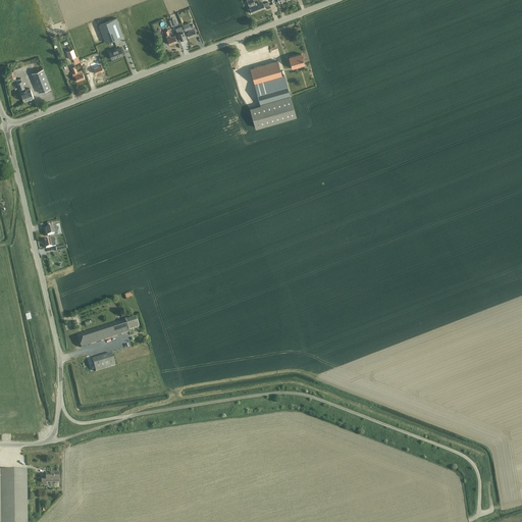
[(263,2),(257,4),(257,3),(255,4),(253,0),(246,0),(250,7),(247,8),(249,12),(251,11),(252,13),(265,8),(263,2)]
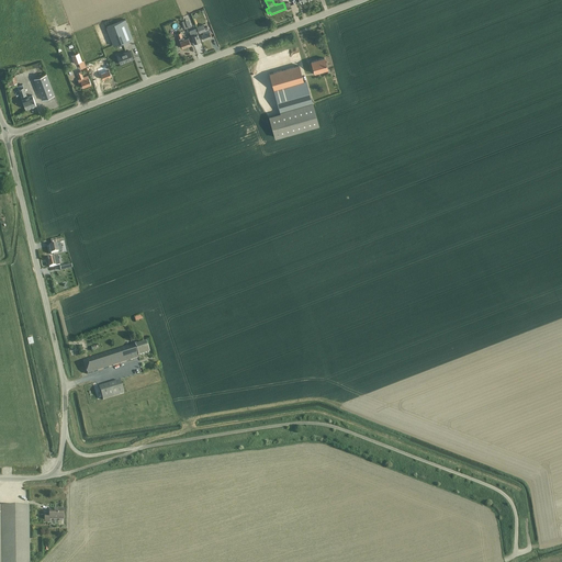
[(125,20),(107,27),(114,45),(133,37),(125,20)]
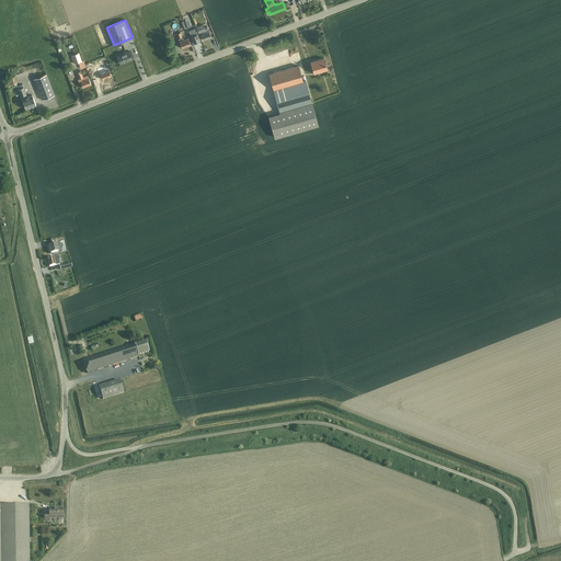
[(212,37),(209,32),(207,26),(204,27),(203,24),(196,26),(198,33),(203,32),(203,34),(201,35),(203,41),(212,37)]
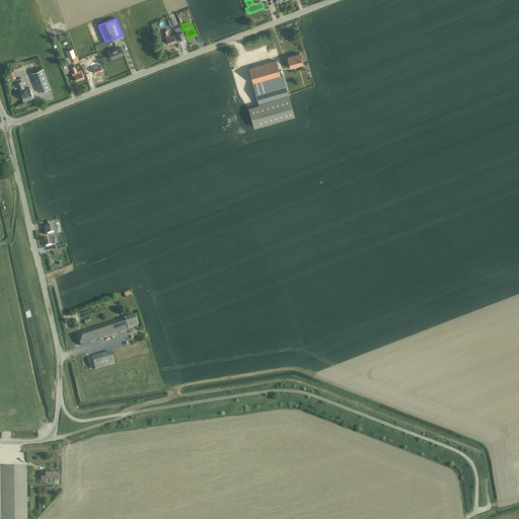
[(179,41),(184,38),(180,26),(174,28),(179,41)]
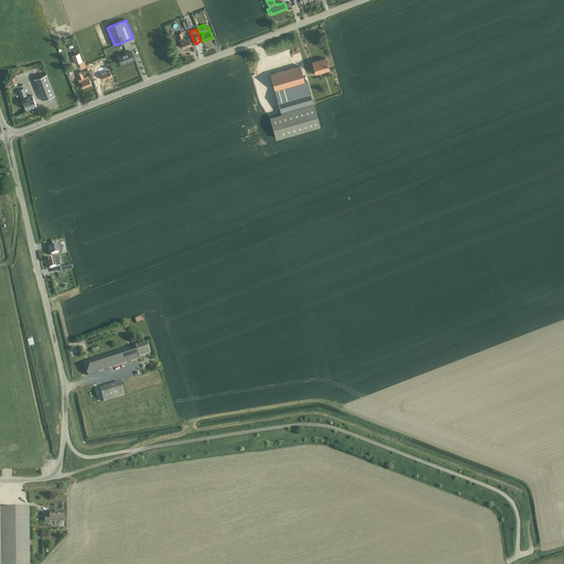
[(192,45),(190,39),(184,40),(182,32),(177,33),(183,49),(192,45)]
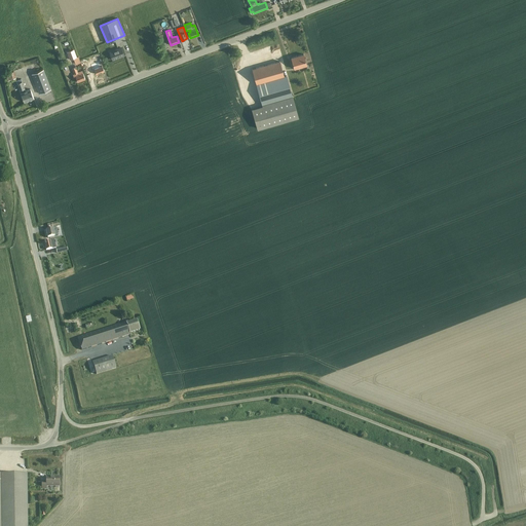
[(121,47),(110,51),(113,60),(124,55),(121,47)]
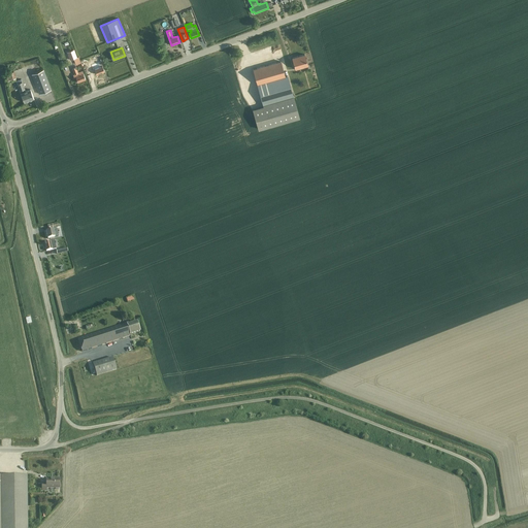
[(70,60),(76,57),(74,50),(67,52),(70,60)]
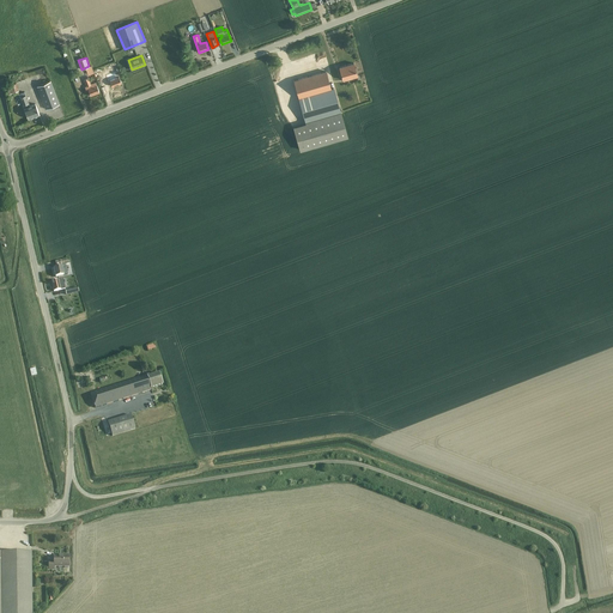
[(117,78),(115,73),(113,74),(111,70),(117,67),(115,62),(104,66),(113,86),(122,83),(120,77),(117,78)]
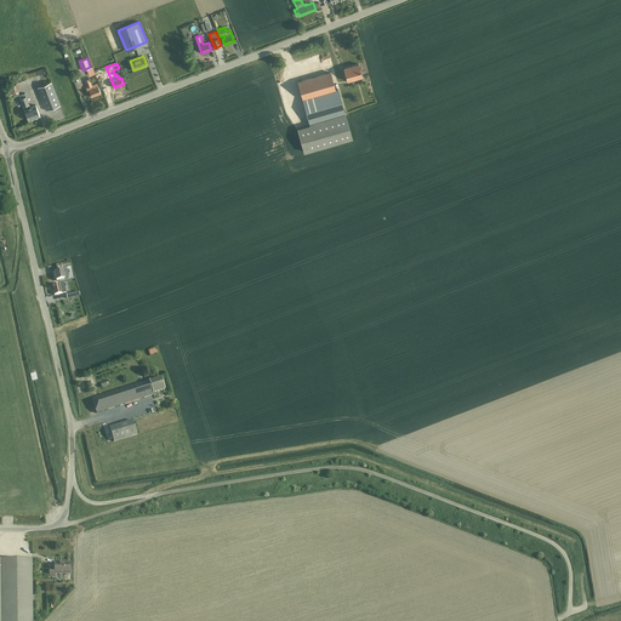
[(347,81),(353,79),(353,81),(357,80),(357,78),(362,77),(358,64),(343,68),(347,81)]
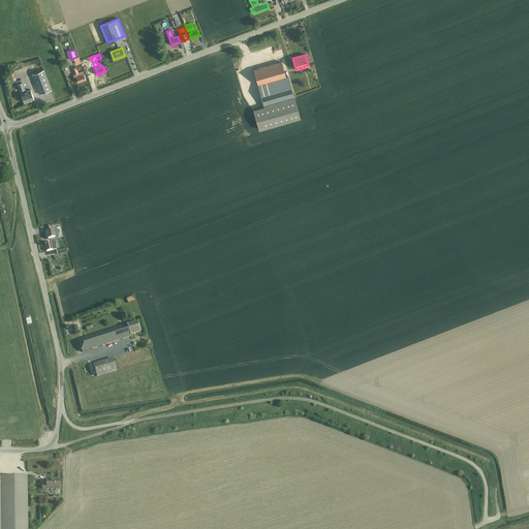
[(300,118),(287,75),(285,76),(281,61),(253,69),(265,106),(254,110),(259,129),(300,118)]
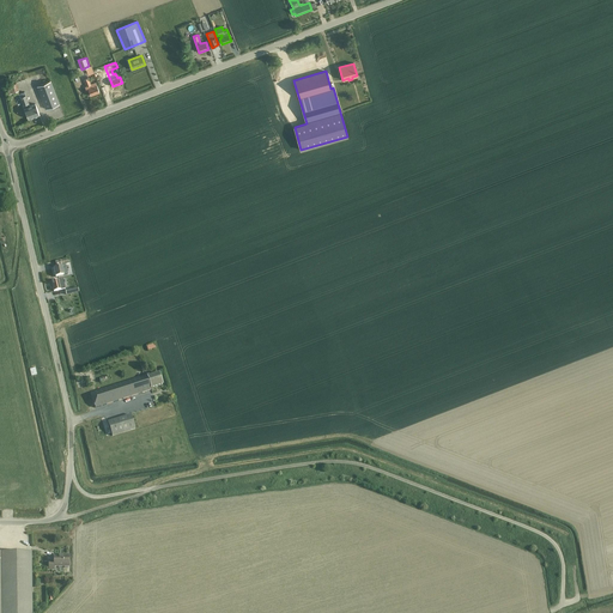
[(84,79),(90,95),(99,91),(96,82),(91,84),(89,78),(84,79)]
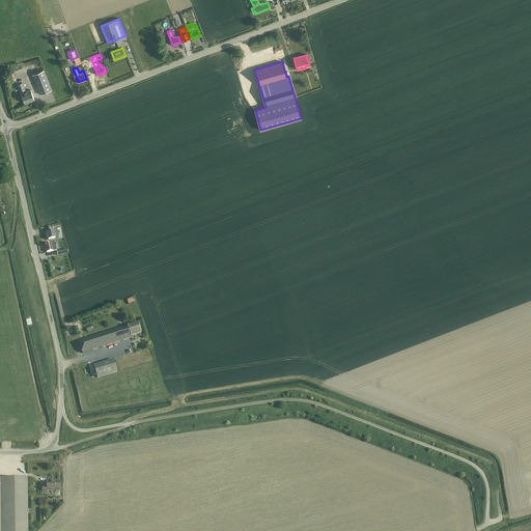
[(44,70),(32,75),(39,94),(51,89),(44,70)]
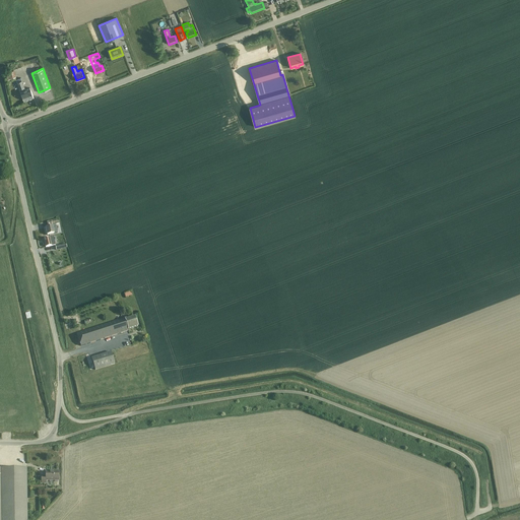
[(8,79),(15,77),(13,71),(6,73),(8,79)]
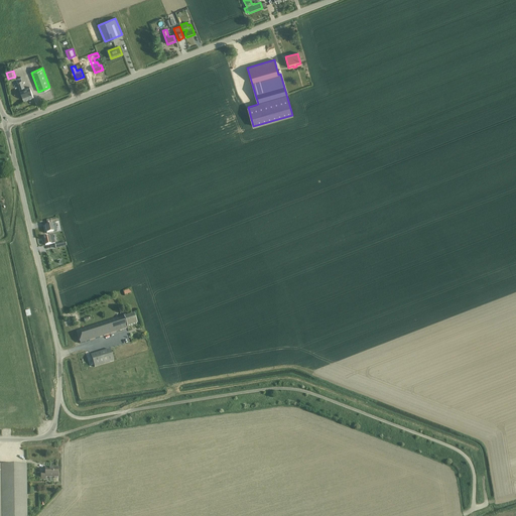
[(25,89),(21,80),(20,78),(16,79),(17,82),(19,88),(20,91),(23,100),(33,96),(29,88),(25,89)]
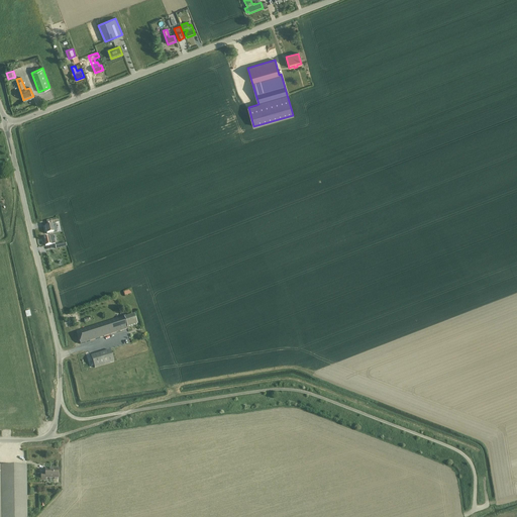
[(56,228),(56,224),(53,225),(45,226),(46,234),(54,232),(57,232),(56,228)]
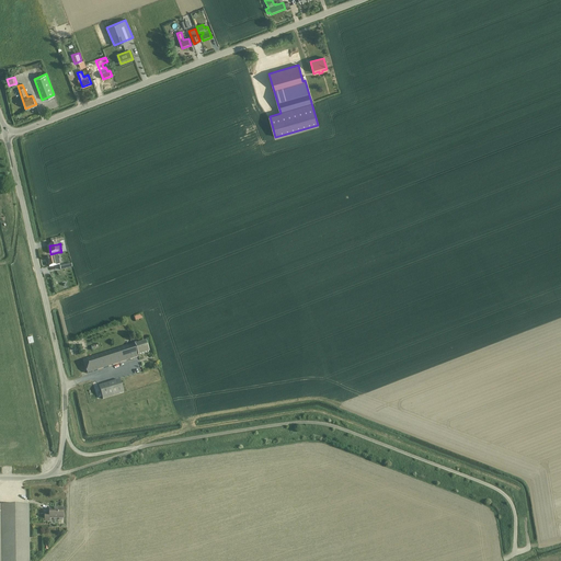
[(49,267),(59,264),(57,256),(47,259),(49,267)]
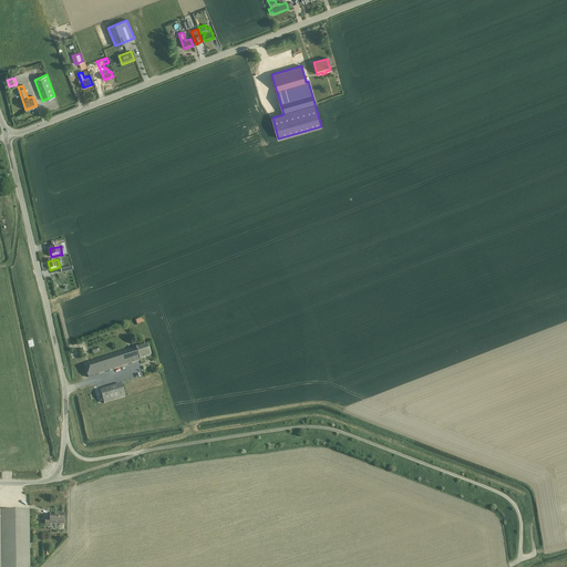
[(89,378),(140,361),(140,359),(150,356),(147,347),(137,349),(137,348),(136,348),(135,348),(84,364),(89,378)]
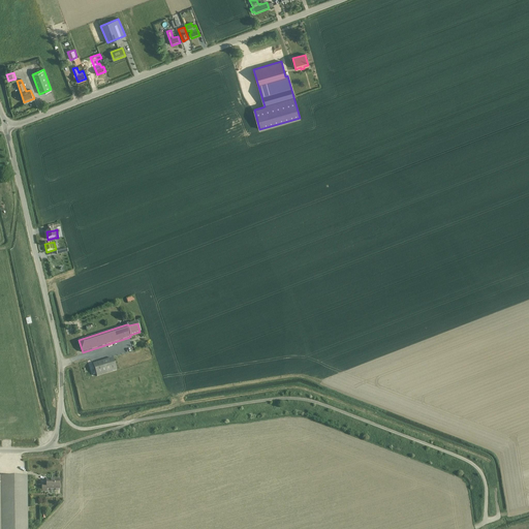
[(117,371),(113,359),(93,365),(95,372),(96,375),(97,377),(117,371)]
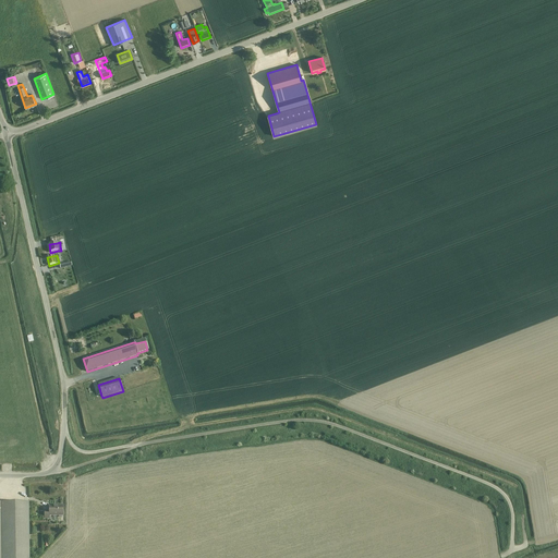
[(28,557),(28,504),(0,504),(0,557),(28,557)]
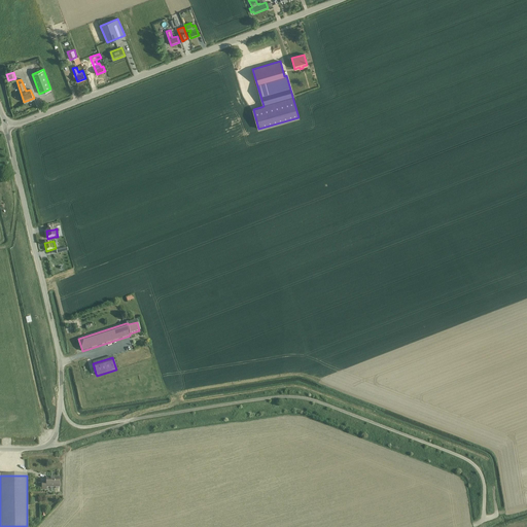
[(46,483),(42,483),(42,490),(46,490),(46,488),(60,487),(59,478),(54,478),(46,479),(46,483)]
